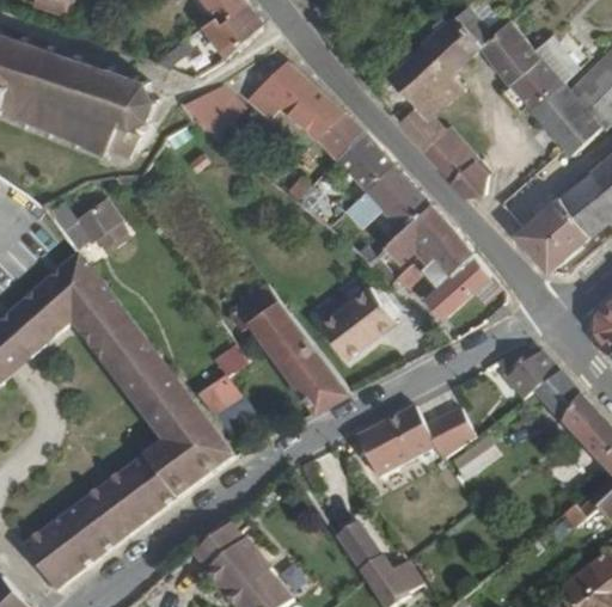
[(34,0),(28,14),(48,23),(54,2),(48,0),(34,0)]
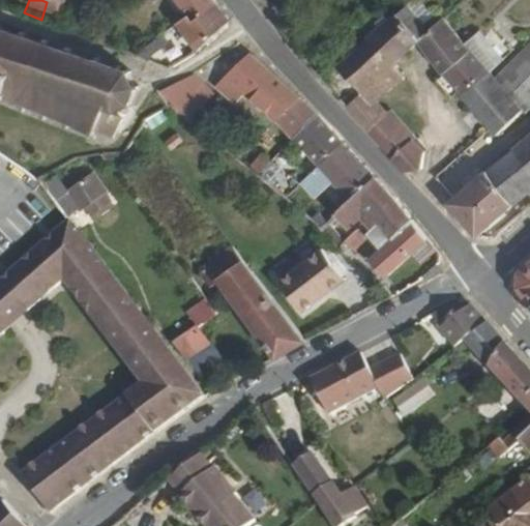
[(174,0),(189,18),(193,22),(215,2),(213,0),(174,0)]
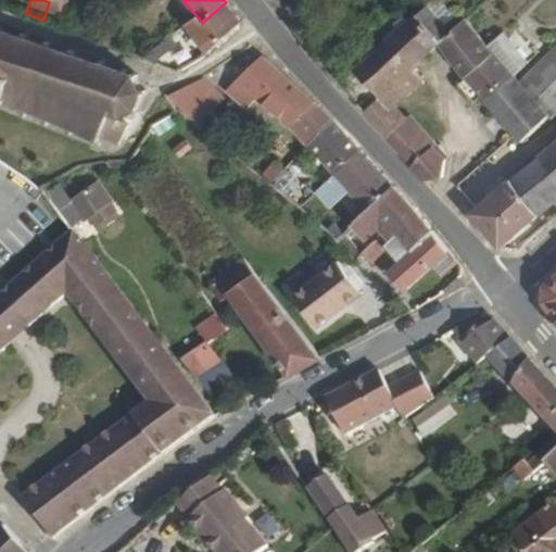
[(428,5),(447,28),(457,20),(440,0),(432,0),(428,5)]
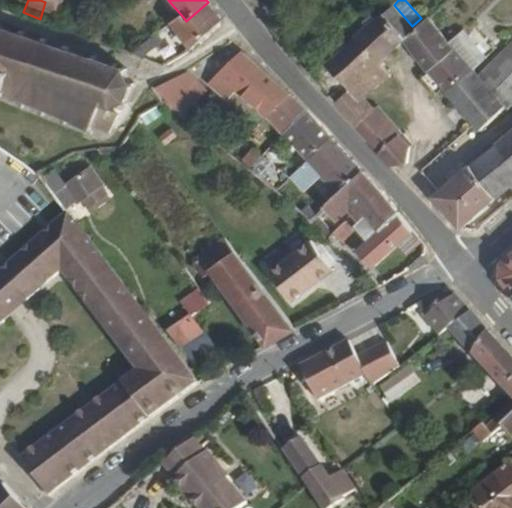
[(186,21),(183,17),(170,29),(187,50),(220,19),(208,2),(186,21)]
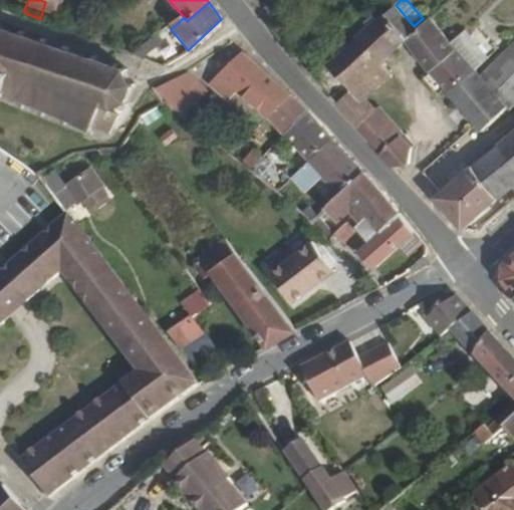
[(414,26),(396,5),(362,37),(309,72),(306,74),(380,155),(400,137),(370,107),(396,84),(391,75),(393,71),(389,67),(409,45),(420,32),(414,26)]
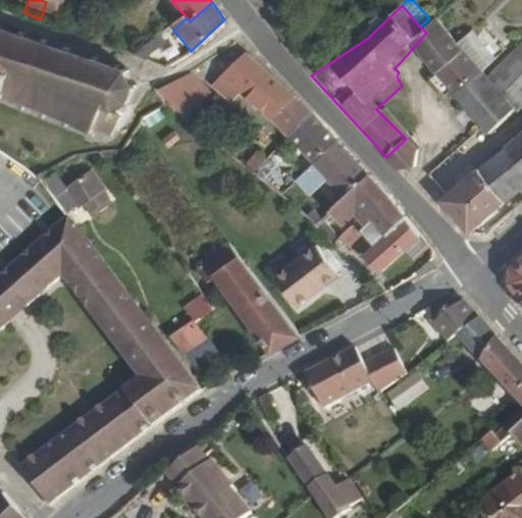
[(57,14),(54,26),(62,29),(66,16),(57,14)]
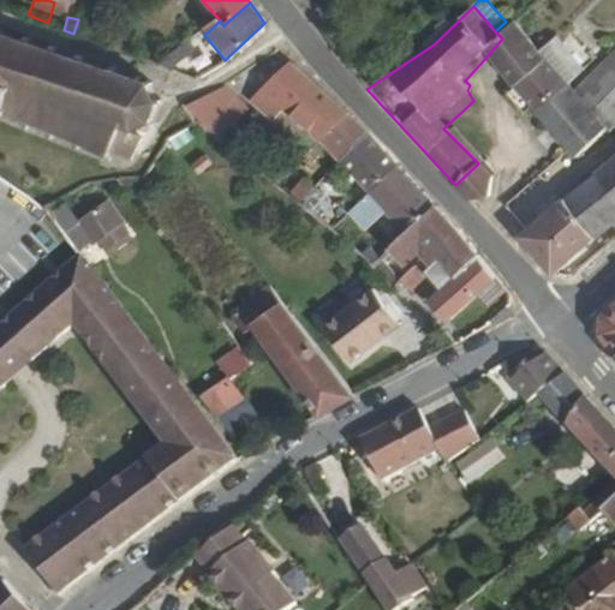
[(609,126),(575,91),(545,61),(518,22),(511,29),(502,39),(489,54),(514,89),(567,145),(578,156),(609,126)]
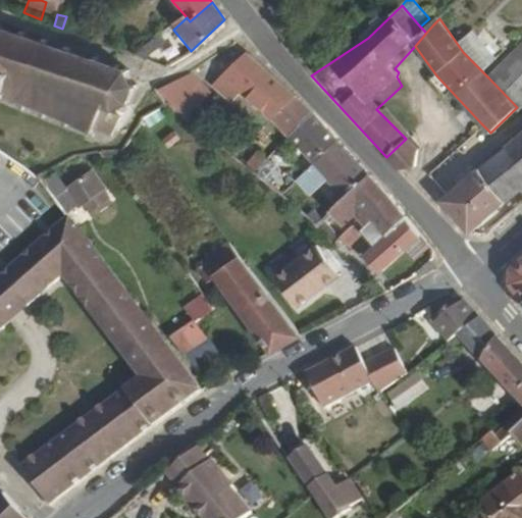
[(76,19),(71,32),(80,35),(84,22),(76,19)]
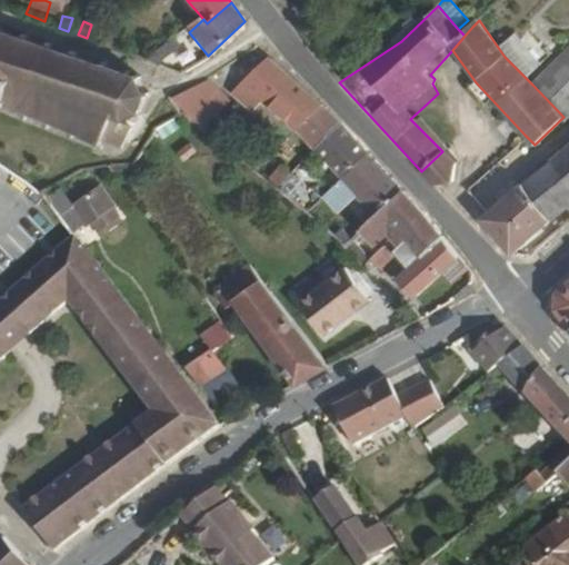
[(95,137),(121,145),(131,120),(128,118),(130,114),(139,116),(141,111),(139,110),(146,97),(150,96),(150,91),(146,91),(143,82),(147,78),(142,76),(140,79),(129,76),(130,72),(126,71),(125,75),(103,67),(105,65),(100,61),(99,66),(73,57),(75,52),(69,51),(68,55),(65,53),(65,50),(53,46),(52,49),(49,48),(50,45),(46,43),(43,47),(26,39),(27,35),(21,32),(20,36),(0,28),(0,98),(15,105),(13,111),(18,114),(20,107),(37,112),(36,119),(41,121),(42,115),(60,120),(59,128),(65,129),(67,122),(88,139),(87,144),(92,146),(95,137)]
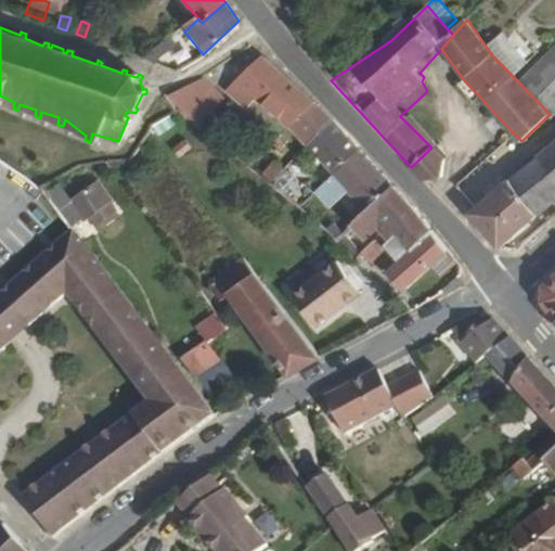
[(554,116),(554,43),(519,82),(550,114),(553,118),(554,116)]
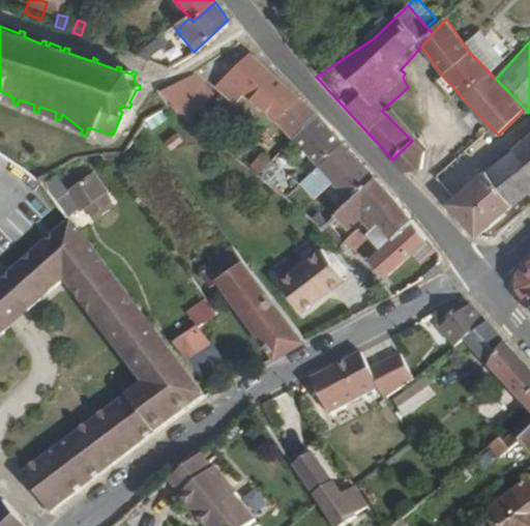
[(299,96),(251,51),(214,90),(230,104),(242,90),(276,118),(289,106),(299,96)]
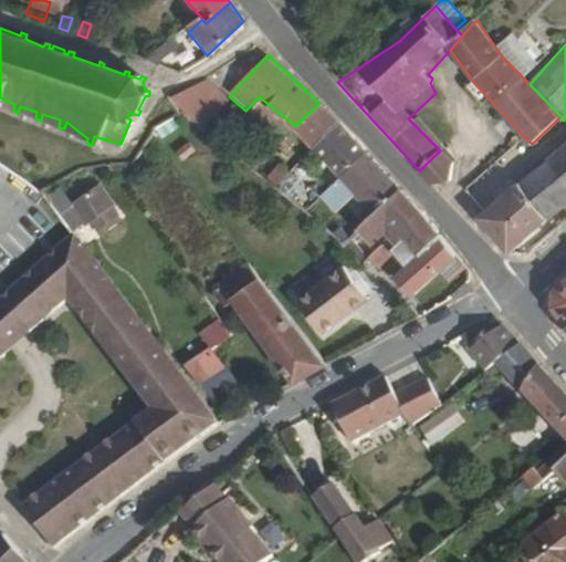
[(168,102),(180,118),(186,124),(217,100),(203,84),(188,93),(168,102)]
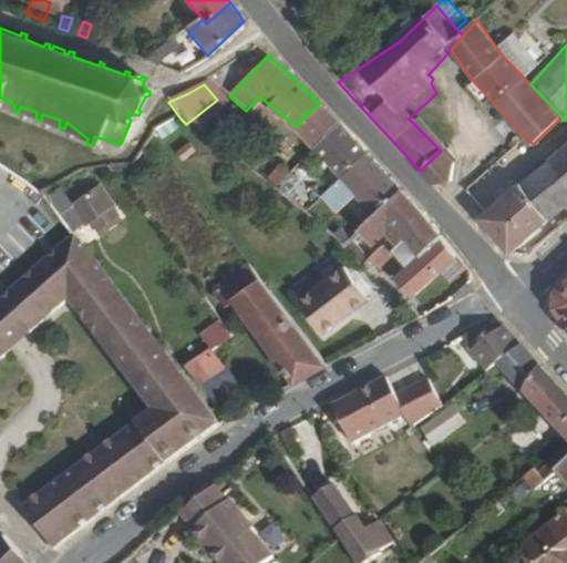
[(217,100),(186,124),(205,137),(230,118),(217,100)]
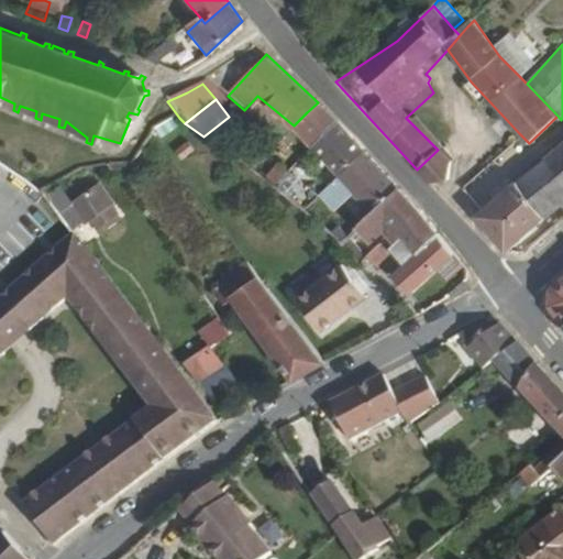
[(307,112),(294,125),(305,138),(310,144),(337,122),(318,102),(307,112)]
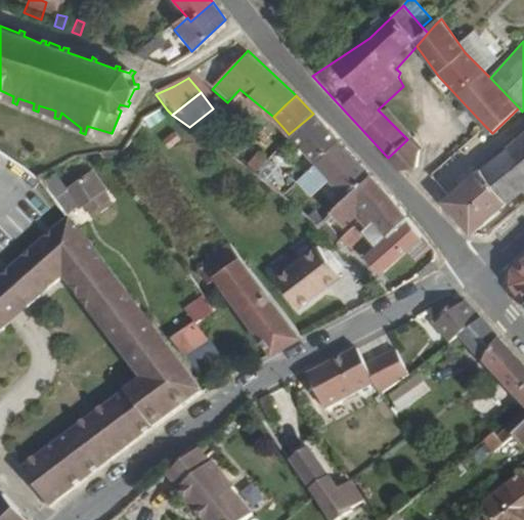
[(492,133),(505,146),(523,130),(523,113),(522,112),(519,107),(492,133)]
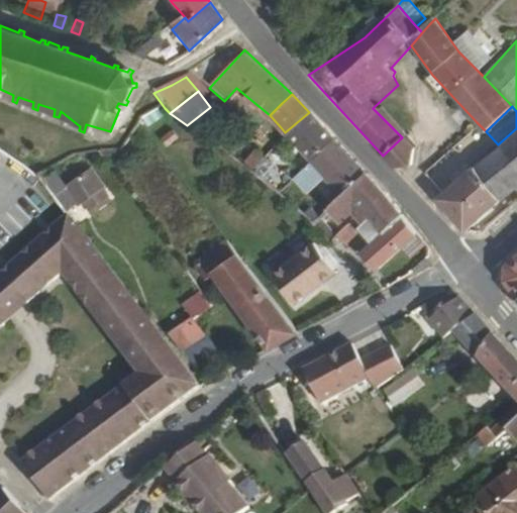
[(333,138),(309,112),(285,132),(312,160),(333,138)]
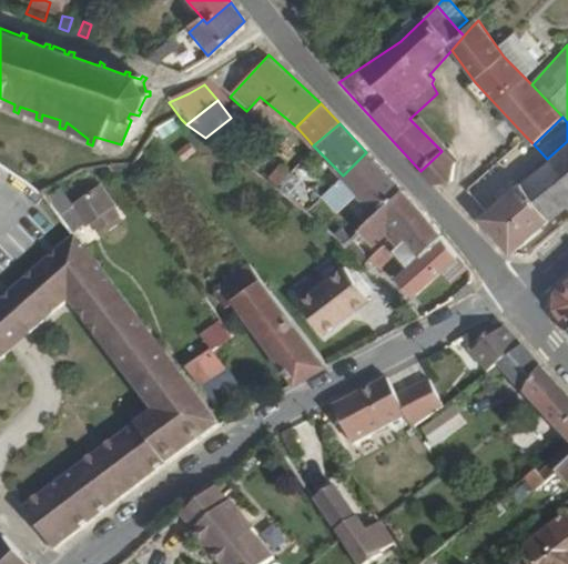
[(506,253),(510,253),(567,202),(567,141),(547,159),(485,211),(477,218),(506,253)]
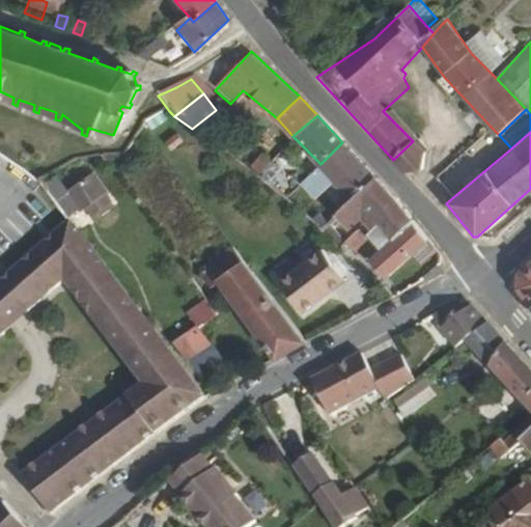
[(403,170),(417,168),(424,153),(413,141),(393,160),(403,170)]
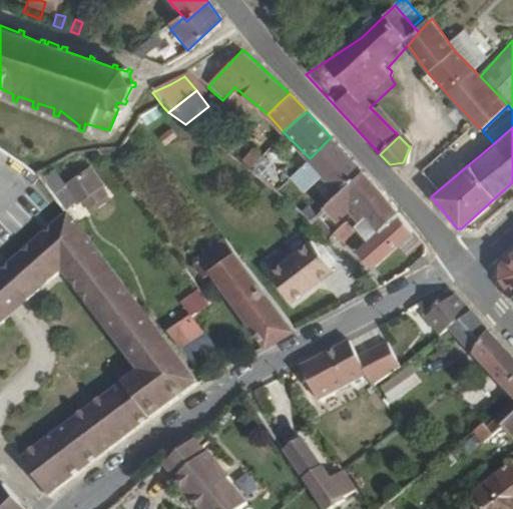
[(327,206),(363,171),(331,137),(310,158),(324,173),(308,188),(316,198),(302,212),(311,218),(326,235),(330,234),(335,230),(319,212),(327,206)]
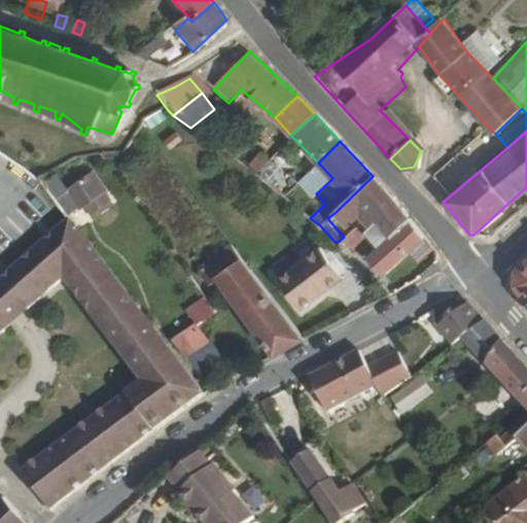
[(50,175),(40,181),(65,214),(75,205),(77,208),(81,204),(89,212),(108,198),(86,171),(62,189),(50,175)]
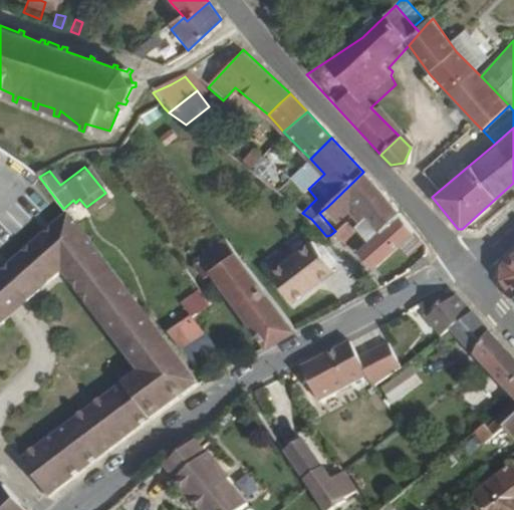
[(381,230),(401,215),(380,190),(363,172),(327,207),(339,221),(349,212),(352,216),(359,224),(365,218),(371,225),(378,233),(381,230)]
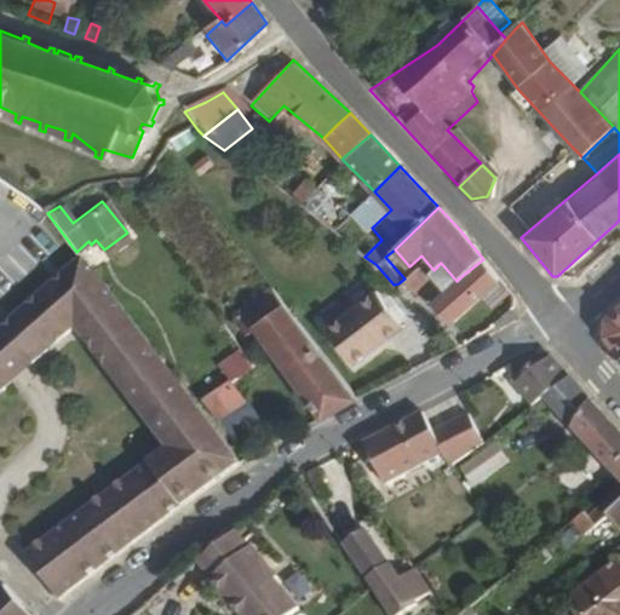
[(352,243),(366,235),(350,210),(337,218),(352,243)]
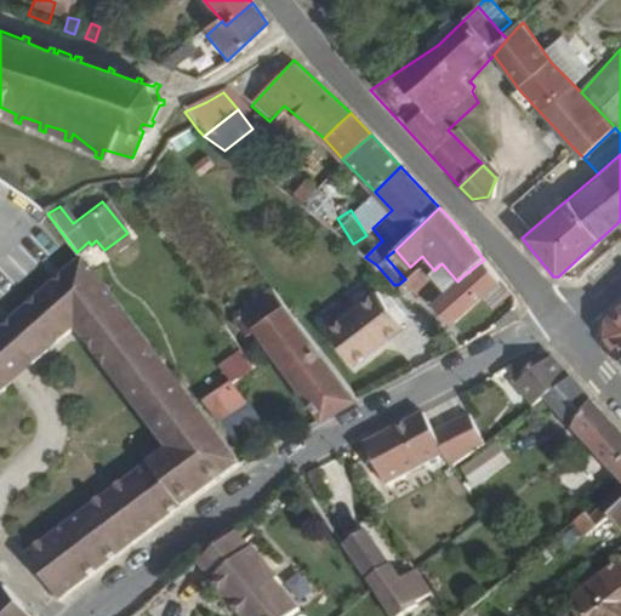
[(78,254),(0,320),(0,334),(24,364),(69,326),(161,443),(20,553),(52,595),(234,461),(78,254)]
